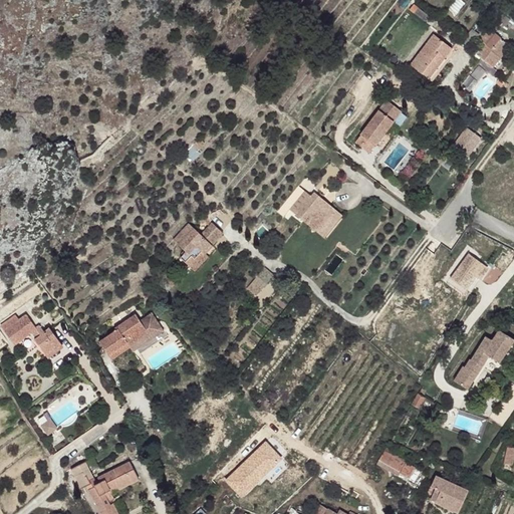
[(513,28),(513,19),(511,16),(504,26),(512,32),(513,28)]
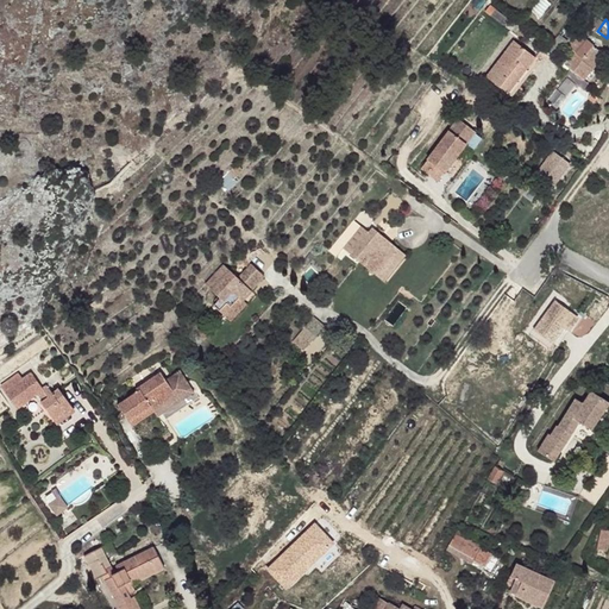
[(578,52),(589,37),(583,31),(572,45),(578,52)]
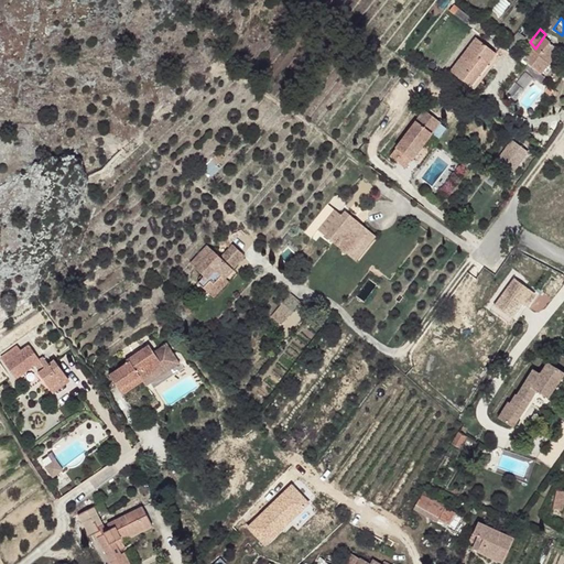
[(561,47),(545,34),(535,49),(551,61),(561,47)]
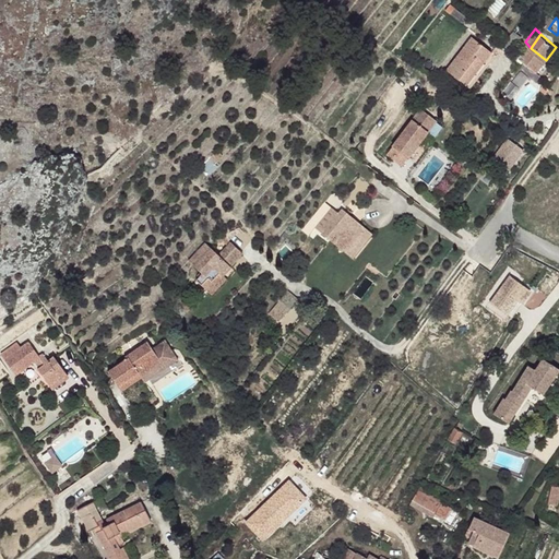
[(494,50),(474,35),(448,69),(465,81),(482,59),(485,61),(494,50)]
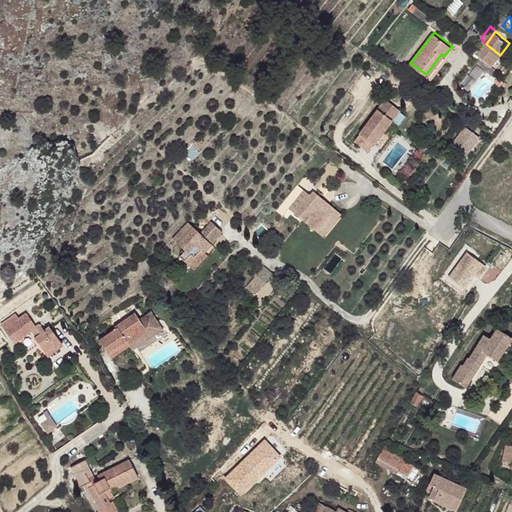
[(500,55),(486,44),(478,54),(492,66),(500,55)]
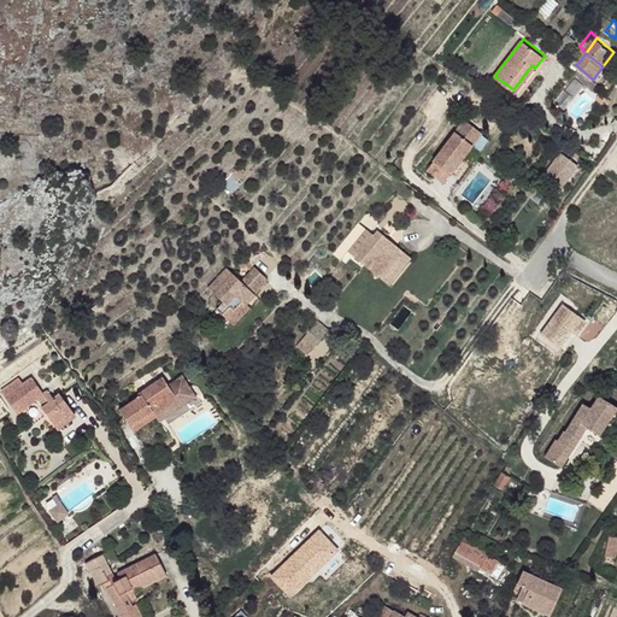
[(550,59),(545,56),(535,68),(532,65),(513,89),(521,95),(550,59)]
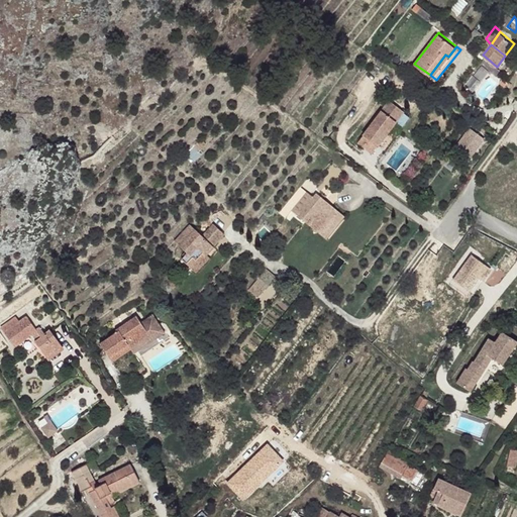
[(392,105),(359,147),(366,152),(371,144),(379,151),(406,117),(392,105)]
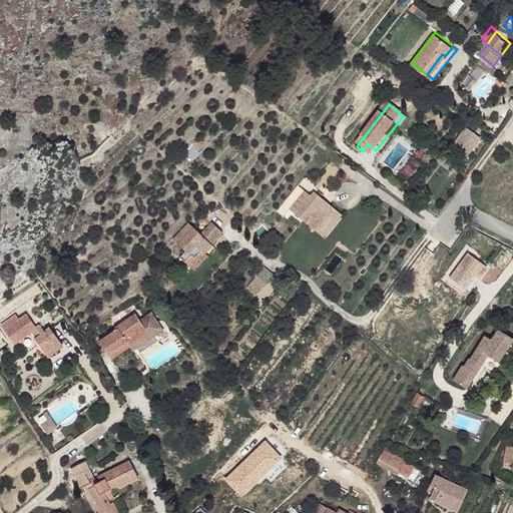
[(467,155),(481,136),(465,124),(451,143),(467,155)]
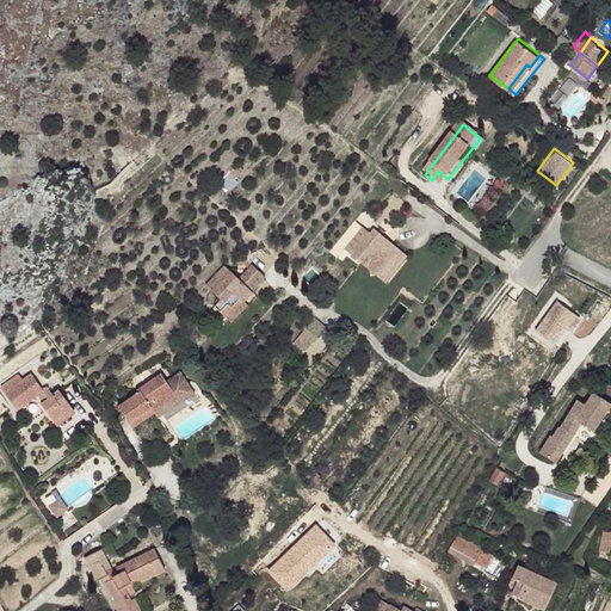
[(236,164),(229,171),(235,177),(242,170),(236,164)]
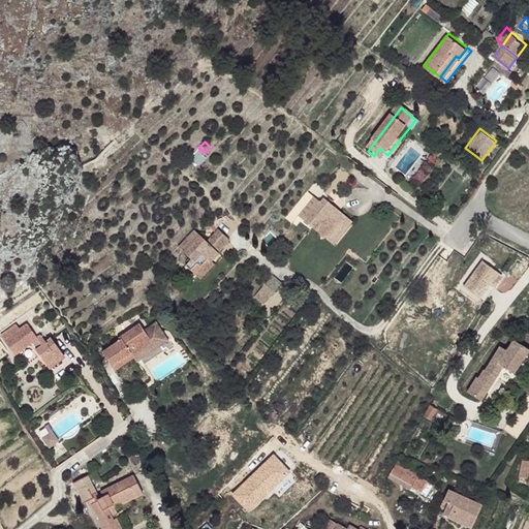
[(204,153),(198,148),(192,154),(199,161),(206,155),(204,153)]
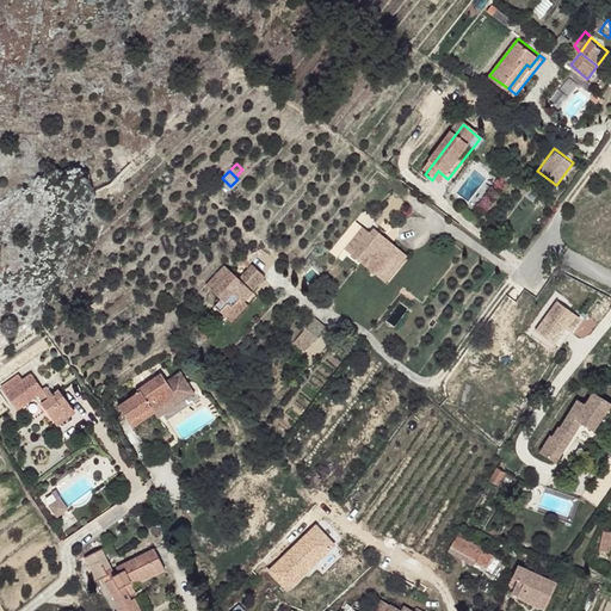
[(448,179),(438,171),(432,180),(442,187),(448,179)]
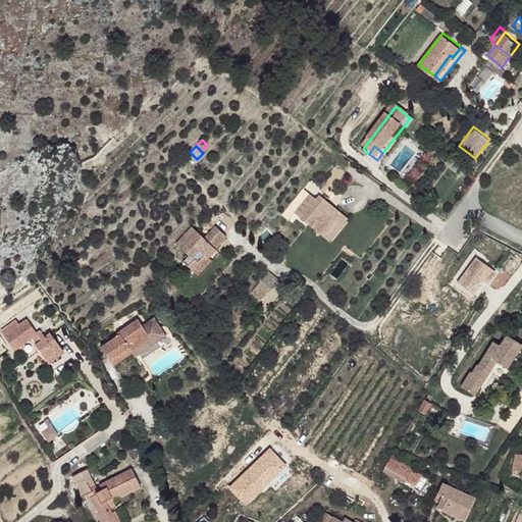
[(308,189),(285,215),(292,219),(298,213),(313,194),(308,189)]
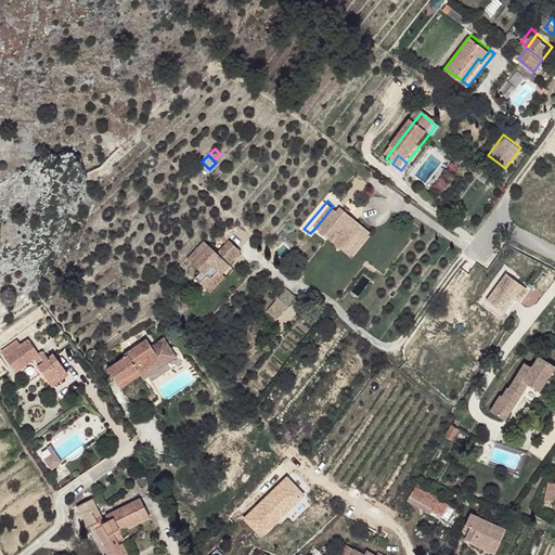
[(333,206),(317,227),(323,232),(344,208),(337,202),(333,206)]
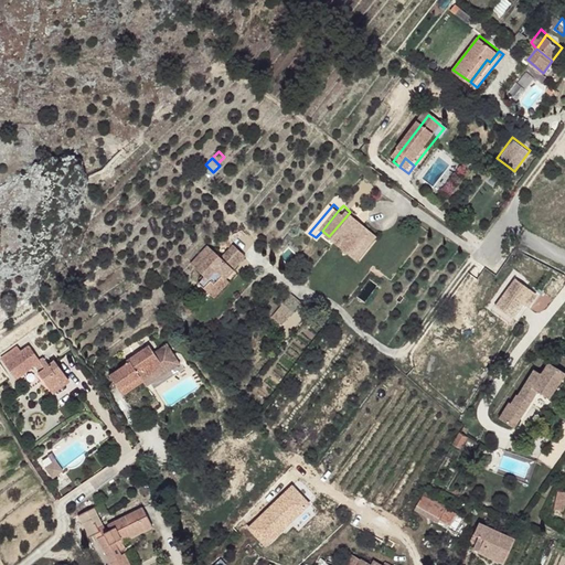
[(350,212),(329,236),(352,255),(373,231),(350,212)]
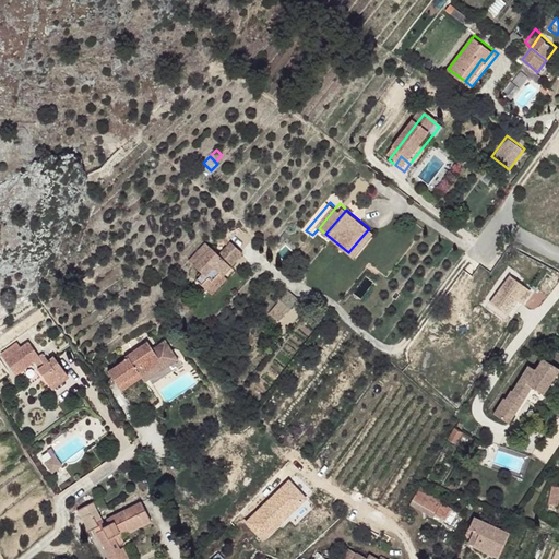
[(369,228),(348,252),(356,259),(376,235),(369,228)]
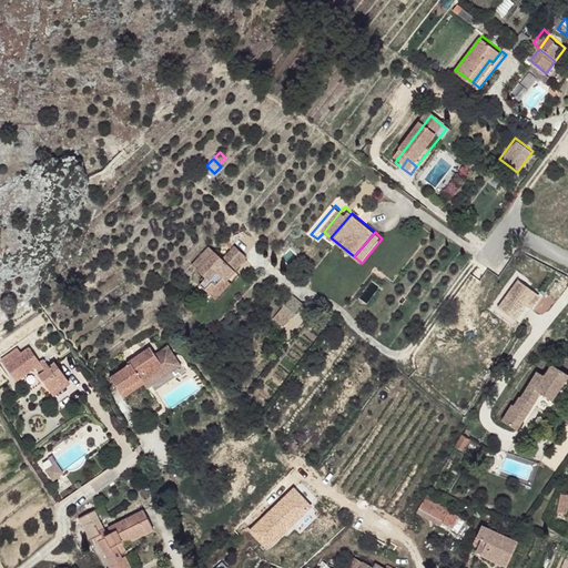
[(250,256),(237,245),(225,259),(211,245),(193,264),(208,277),(202,284),(213,293),(226,276),(229,279),(250,256)]
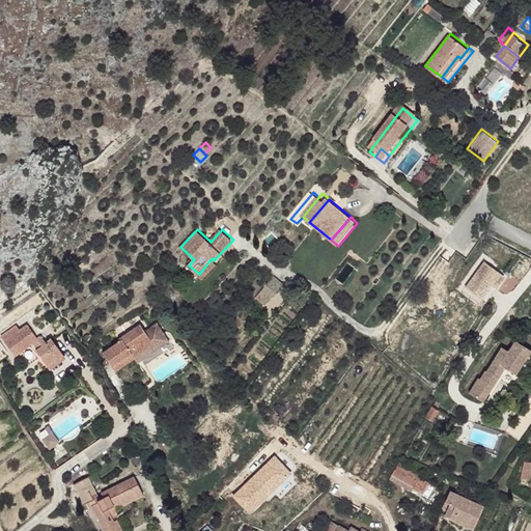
[(212,258),(199,274),(203,279),(217,264),(214,260),(212,258)]
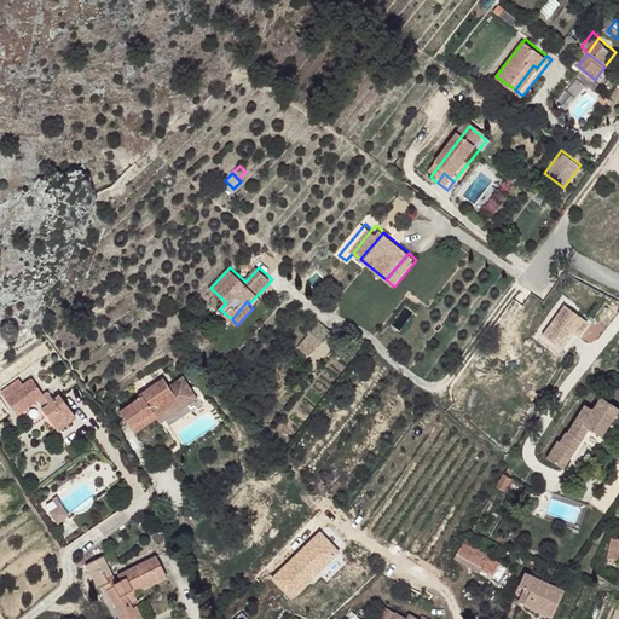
[(542,333),(570,348),(588,318),(560,301),(542,333)]
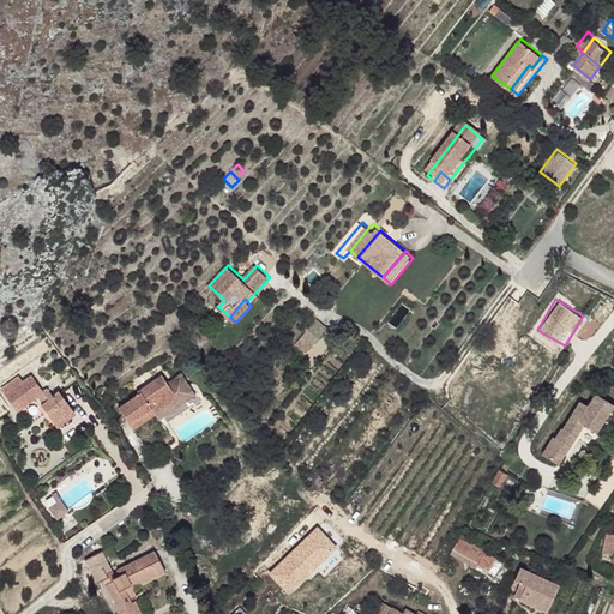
[(330,327),(318,318),(299,342),(309,351),(330,327)]
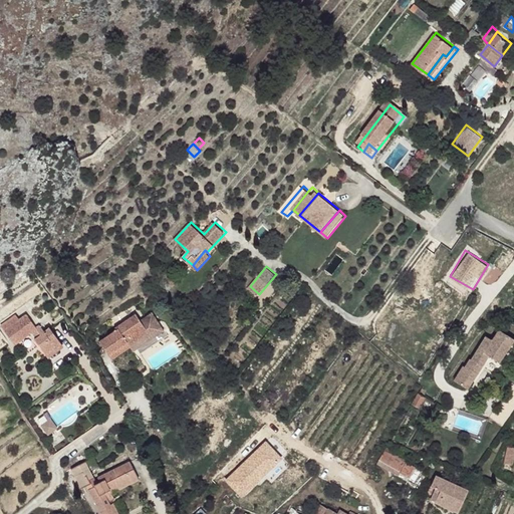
[(168,270),(164,275),(175,286),(180,280),(168,270)]
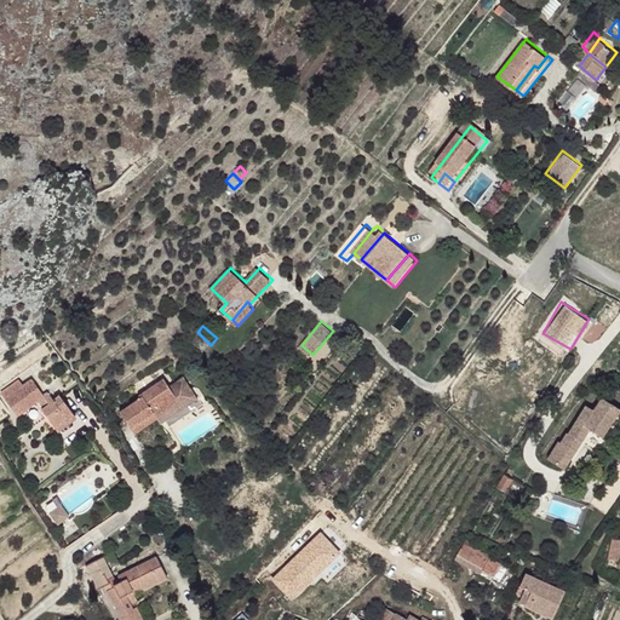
[(141,399),(120,412),(136,434),(156,420),(161,425),(197,400),(183,377),(168,388),(164,379),(139,396),(141,399)]
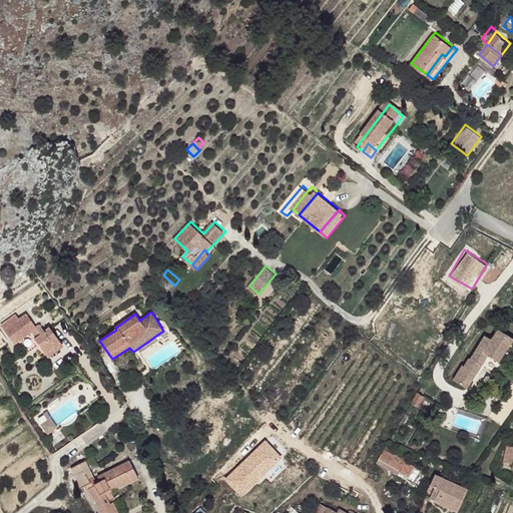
[(6,325),(0,330),(0,336),(7,344),(10,341),(13,343),(26,332),(31,337),(29,340),(41,353),(46,347),(48,349),(56,341),(42,327),(39,330),(34,325),(30,326),(20,316),(8,326),(6,325)]
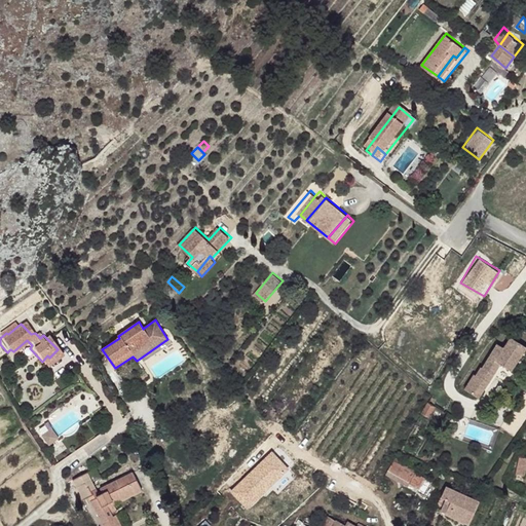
[(525,345),(525,344),(510,336),(502,346),(501,349),(498,347),(495,352),(492,351),(483,367),(481,367),(476,375),(474,374),(464,389),(479,398),(500,364),(511,371),(525,345)]
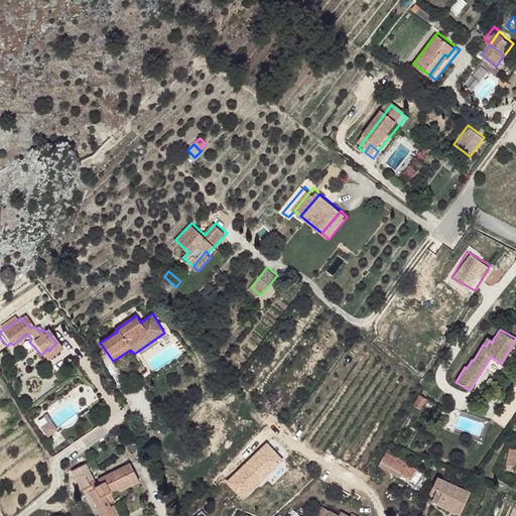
[(487,337),(483,345),(486,346),(489,341),(492,343),(493,340),(487,337)]
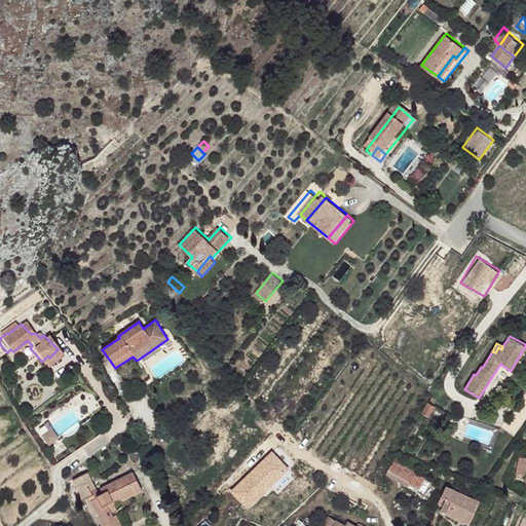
[(435,406),(428,403),(422,413),(428,417),(435,406)]
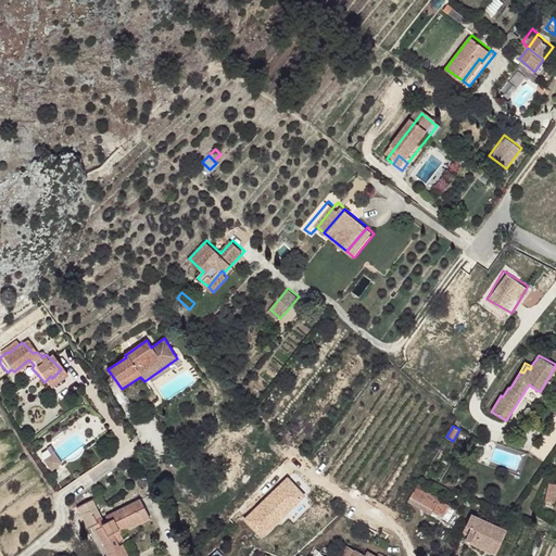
[(62,463),(51,446),(47,449),(51,455),(45,460),(51,471),(62,463)]
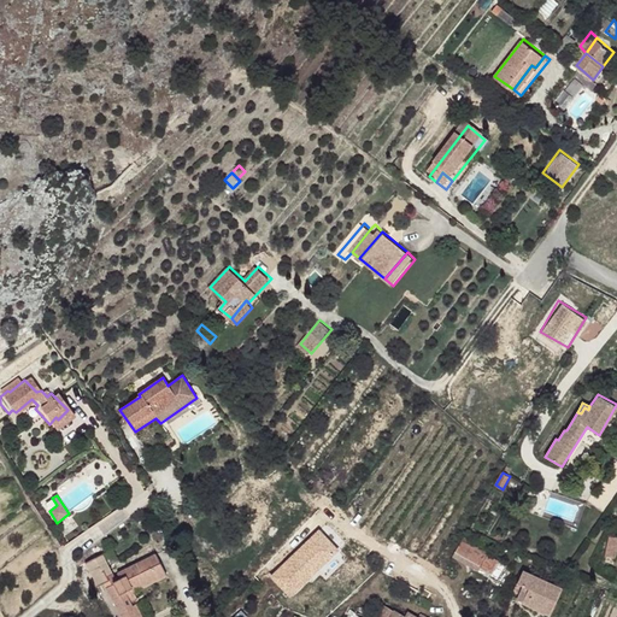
[(499,563),(462,541),(453,557),(492,579),(499,563)]
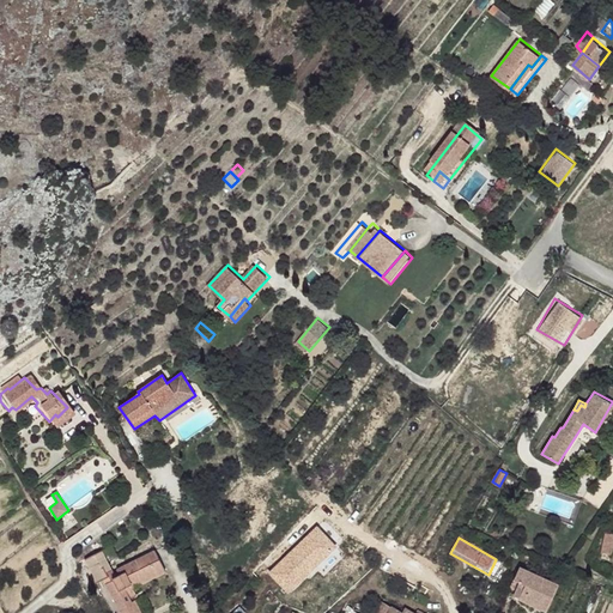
[(113,576),(105,581),(123,612),(145,612),(146,612),(134,594),(131,595),(129,592),(137,588),(133,582),(164,563),(152,542),(115,564),(119,570),(111,574),(113,576)]
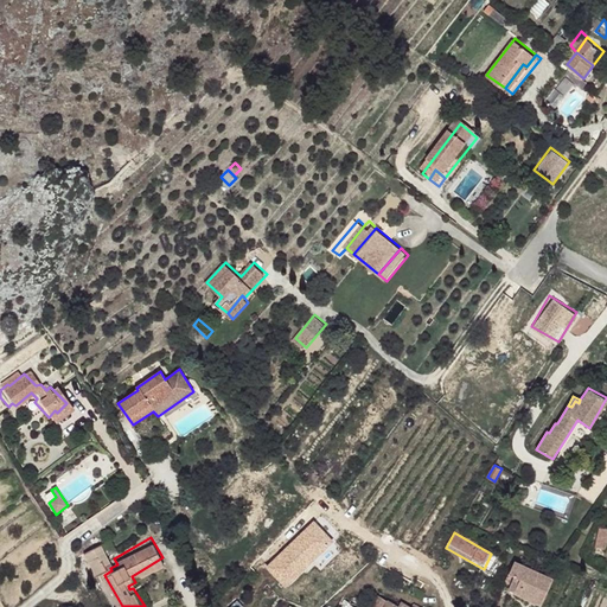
[(97,543),(81,554),(88,566),(85,567),(91,577),(106,569),(103,566),(108,562),(97,543)]
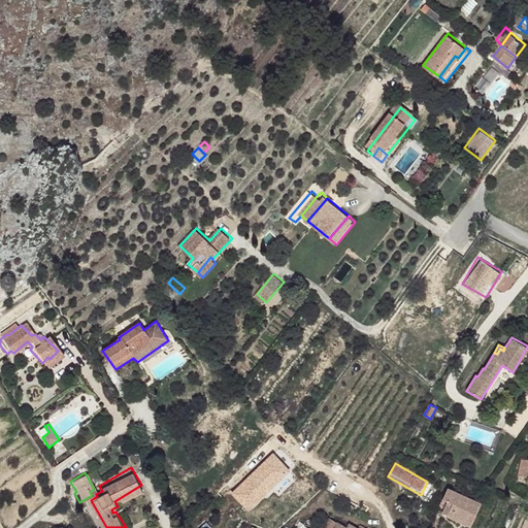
[(434,486),(427,482),(421,495),(427,499),(434,486)]
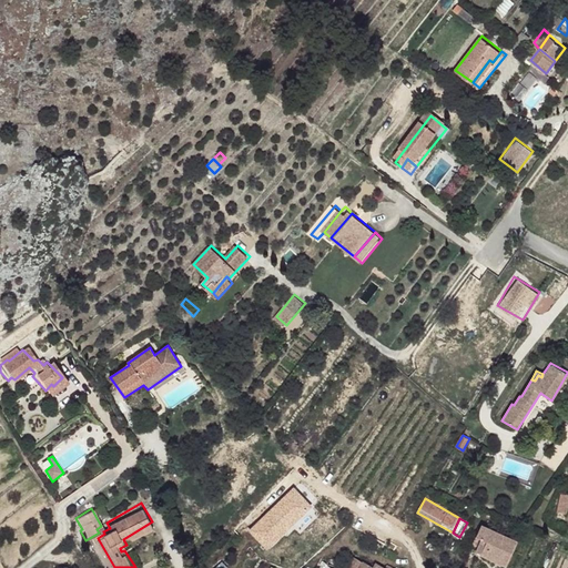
[(517,543),(482,527),(476,538),(480,540),(486,543),(480,555),(506,567),(517,543)]
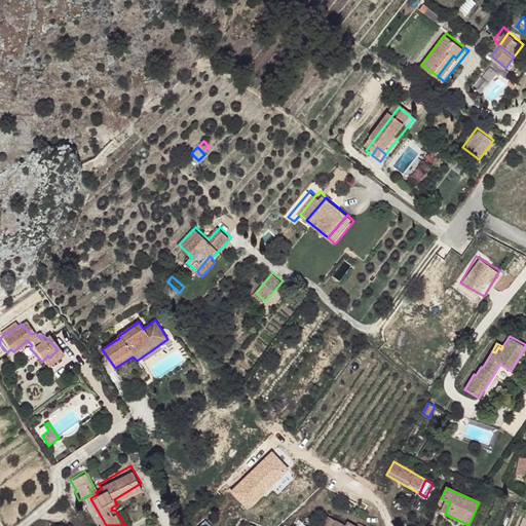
[(450,502),(445,500),(441,511),(445,514),(450,502)]
